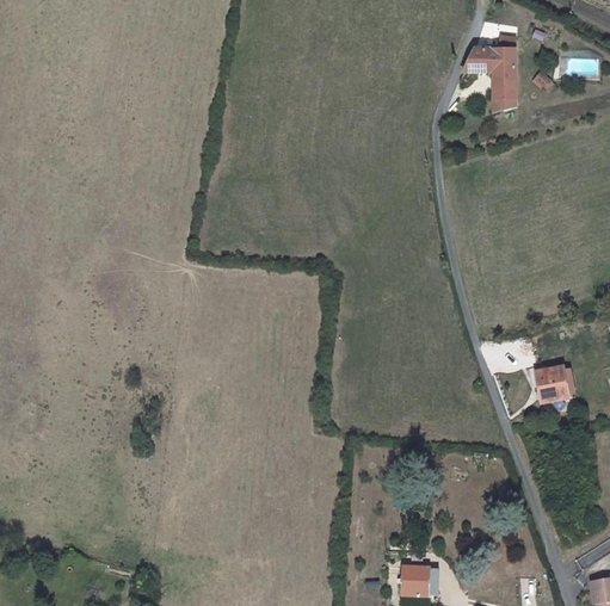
[(500,45),(516,45),(516,36),(500,36),(500,45)]
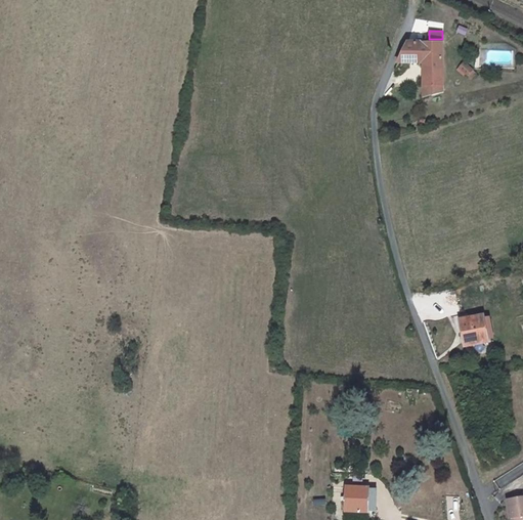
[(407,40),(402,49),(398,58),(418,59),(418,57),(418,54),(428,54),(428,67),(424,67),(424,82),(442,81),(442,39),(429,39),(407,40)]
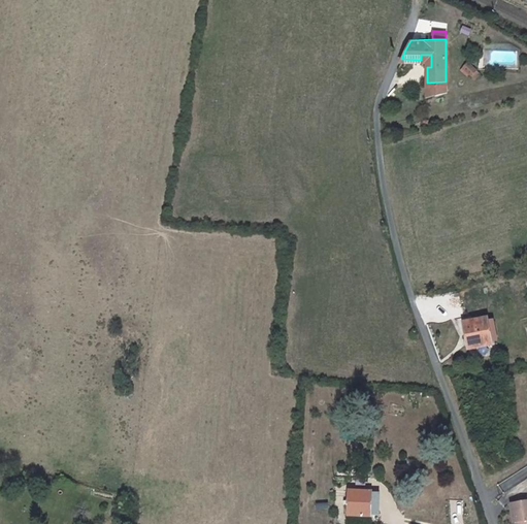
[(421,58),(427,59),(427,67),(431,67),(431,55),(421,55),(421,58)]
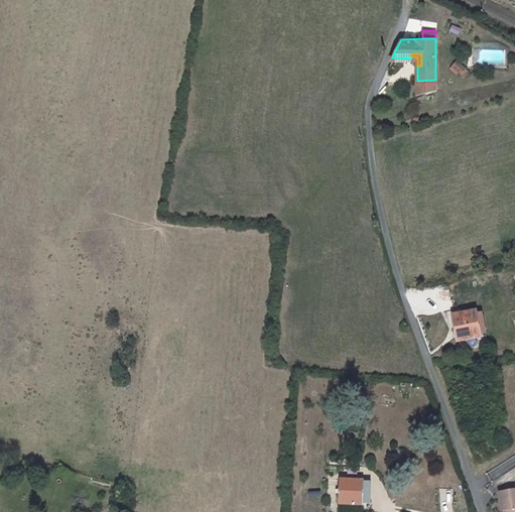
[(461,70),(464,66),(456,59),(453,64),(461,70)]
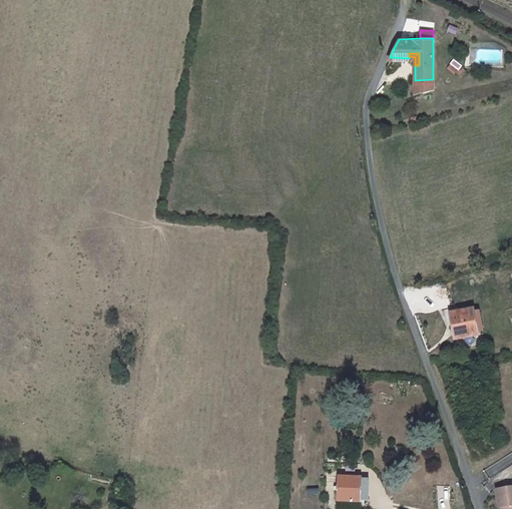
[(415,80),(415,92),(433,87),(433,79),(415,80)]
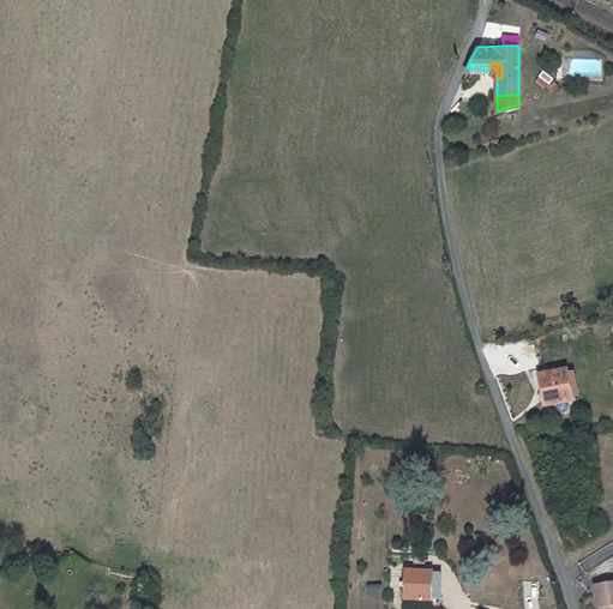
[(572,397),(571,392),(566,369),(566,367),(539,371),(544,402),(572,397)]
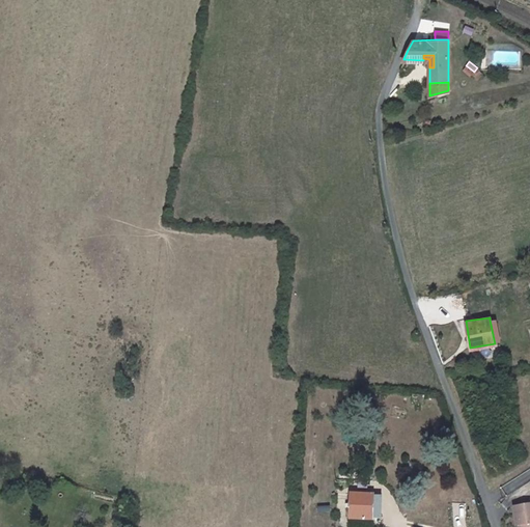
[(495,319),(490,320),(494,339),(499,338),(495,319)]
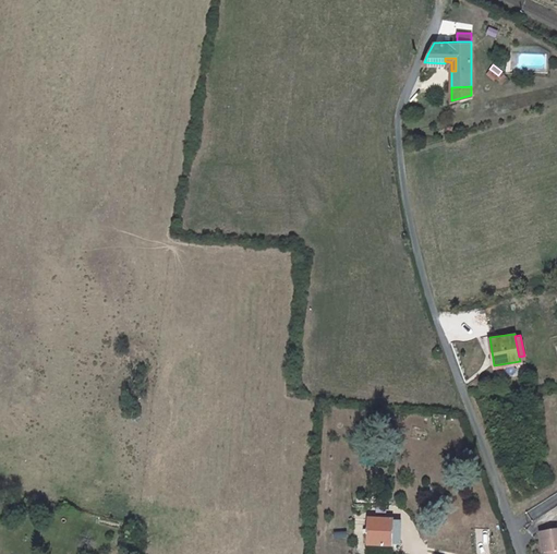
[(446,413),(433,411),(433,421),(445,422),(446,413)]
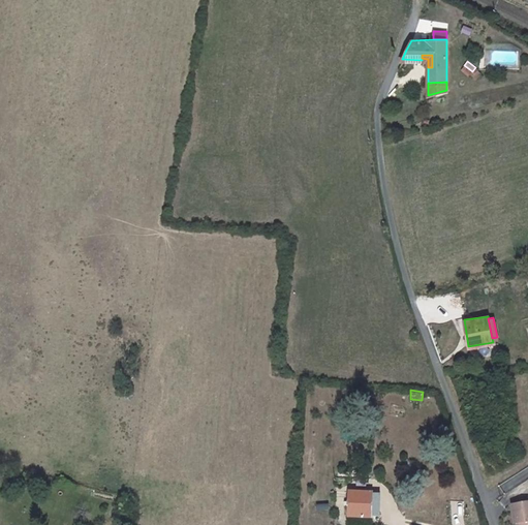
[(372,490),(349,489),(349,499),(349,503),(348,513),(372,514),(372,512),(379,513),(380,492),(372,491),(372,490)]
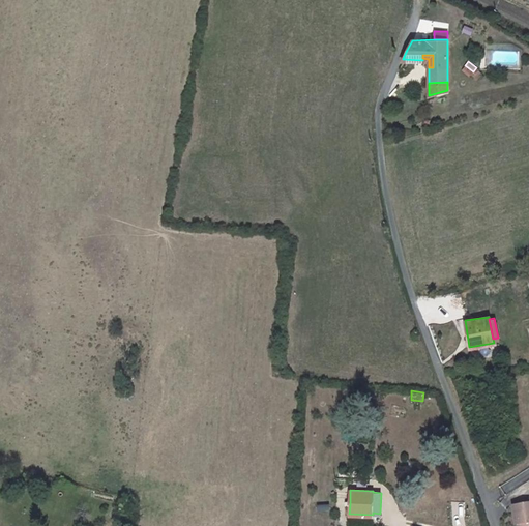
[(528,525),(528,499),(512,502),(516,521),(521,520),(521,525),(528,525)]
